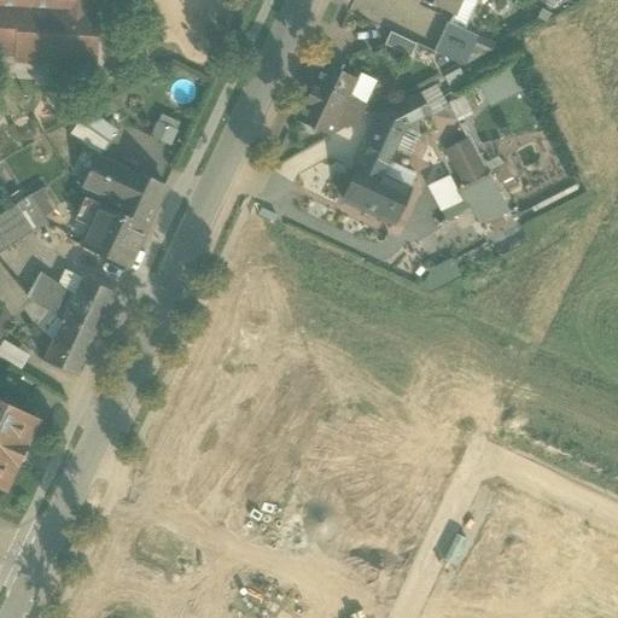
[(0,0),(0,56),(15,57),(15,62),(94,65),(98,15),(89,13),(89,0),(0,0)]
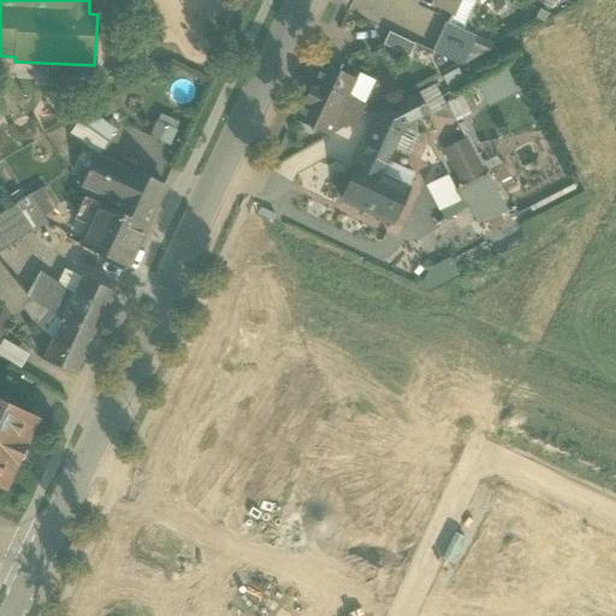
[(230,1),(238,1),(237,0),(200,0),(199,16),(227,19),(230,1)]
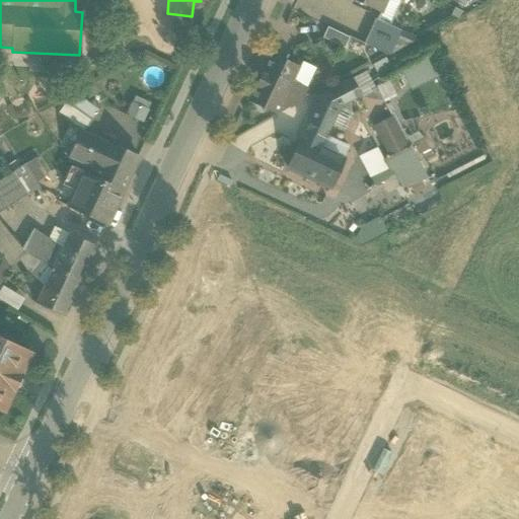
[(352,0),(380,13),(385,0),(352,0)]
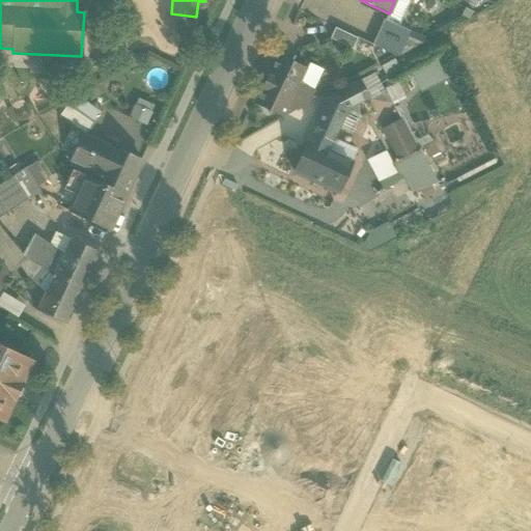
[(410,32),(384,20),(371,46),(397,58),(410,32)]
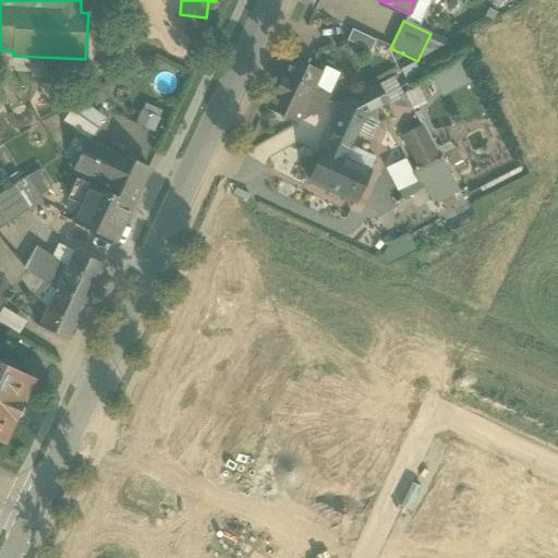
[(375,41),(352,29),(347,41),(370,52),(375,41)]
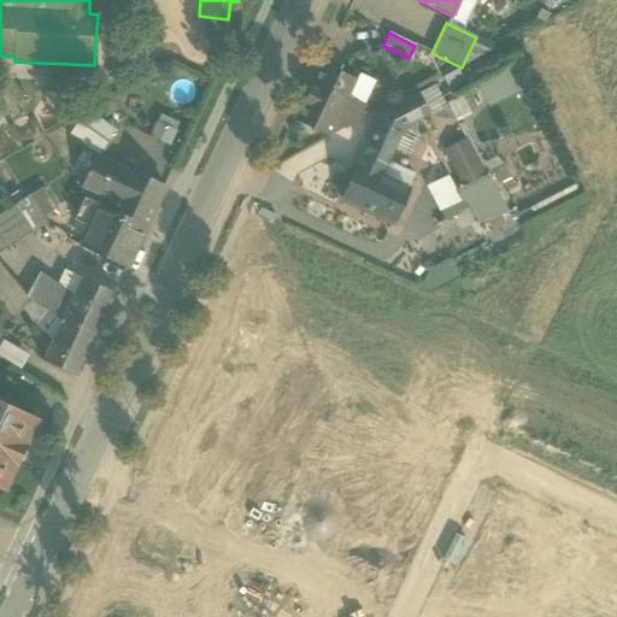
[(432,53),(415,46),(409,58),(425,66),(432,53)]
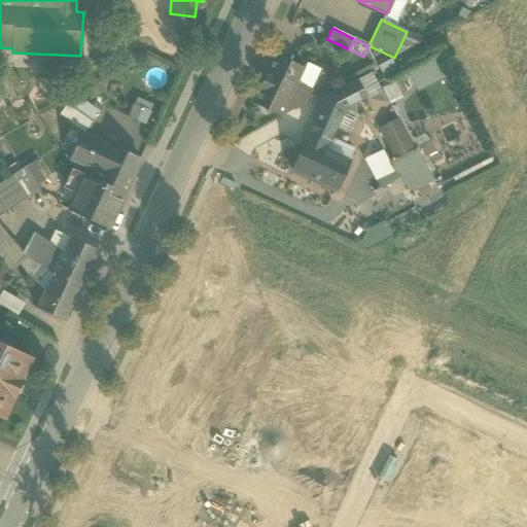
[(304,69),(275,56),(252,104),(281,117),(286,106),(293,110),(306,104),(312,91),(321,70),(307,63),(304,69)]
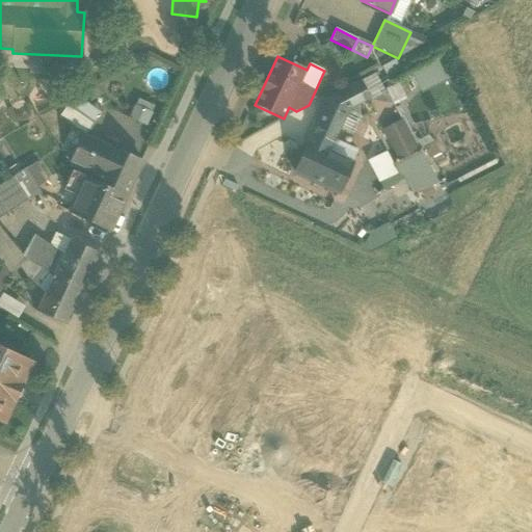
[(437,58),(410,70),(419,89),(446,78),(437,58)]
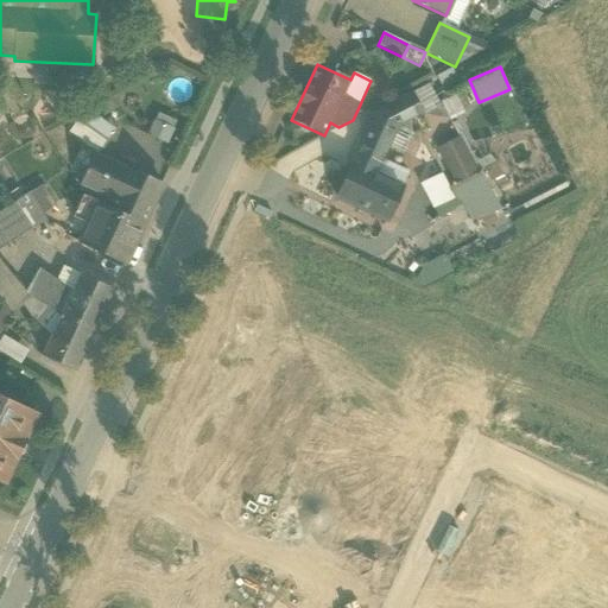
[(409,95),(373,114),(372,118),(396,128),(419,115),(409,95)]
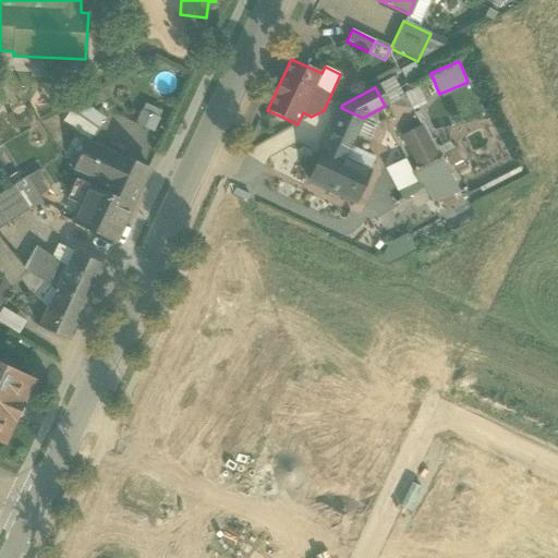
[(417,87),(403,92),(407,107),(422,104),(417,87)]
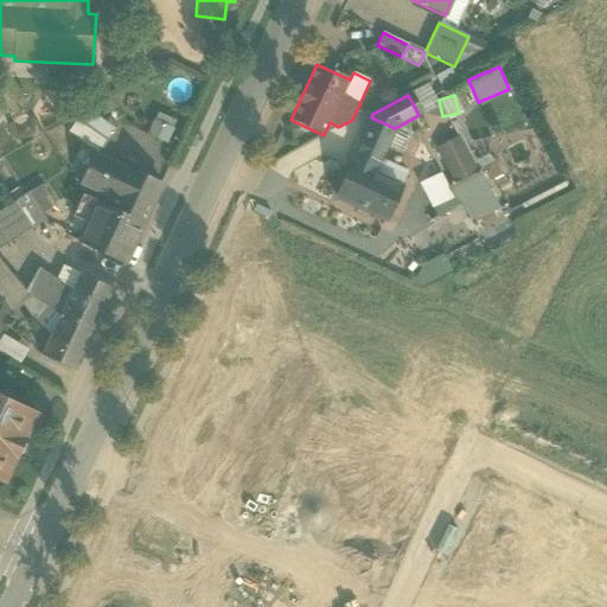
[(145,134),(165,142),(174,120),(154,112),(145,134)]
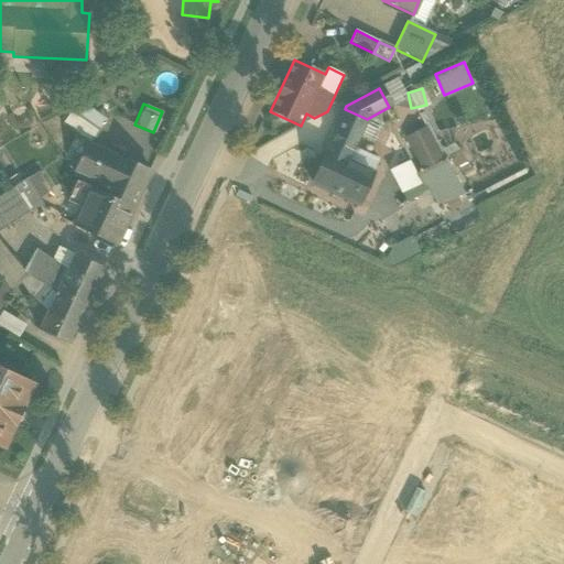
[(367,119),(345,109),(325,153),(348,164),(368,119),(367,119)]
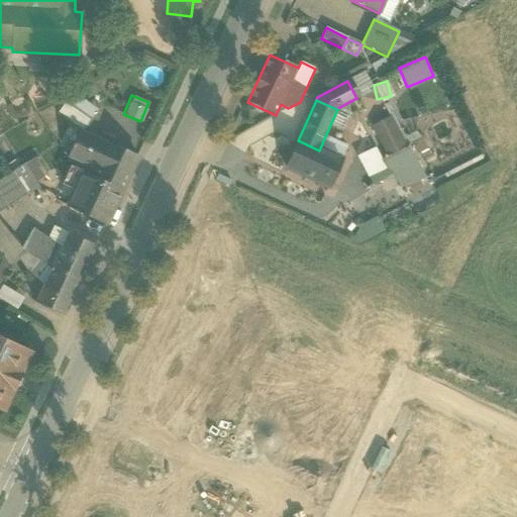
[(92,120),(66,102),(58,115),(84,133),(92,120)]
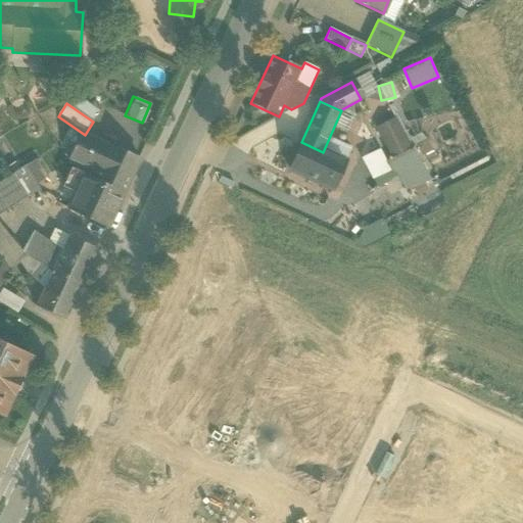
[(409,151),(393,122),(377,131),(392,159),(409,151)]
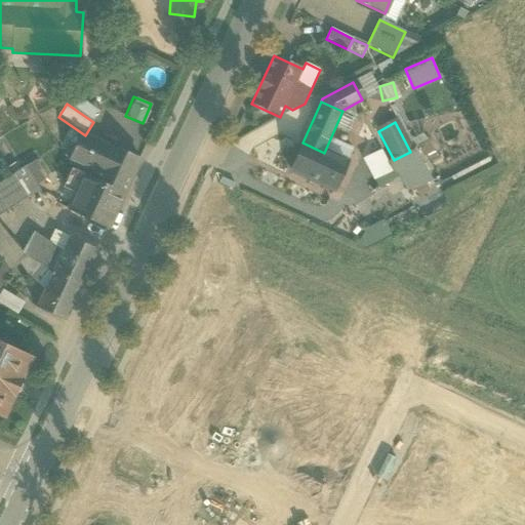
[(111,147),(81,134),(70,159),(71,160),(69,163),(74,170),(124,193),(139,160),(111,147)]
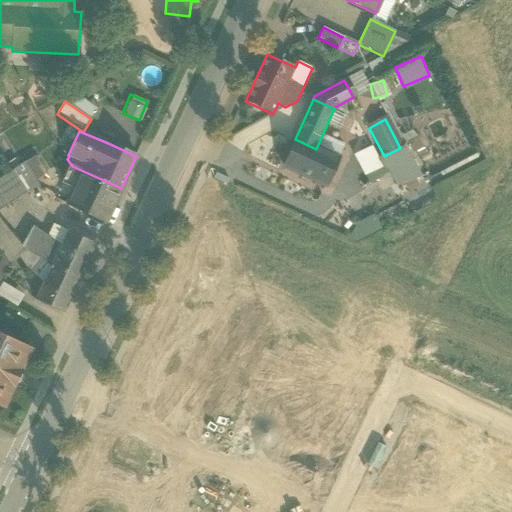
[(316,149),(295,139),(282,168),(327,189),(340,161),(316,149)]
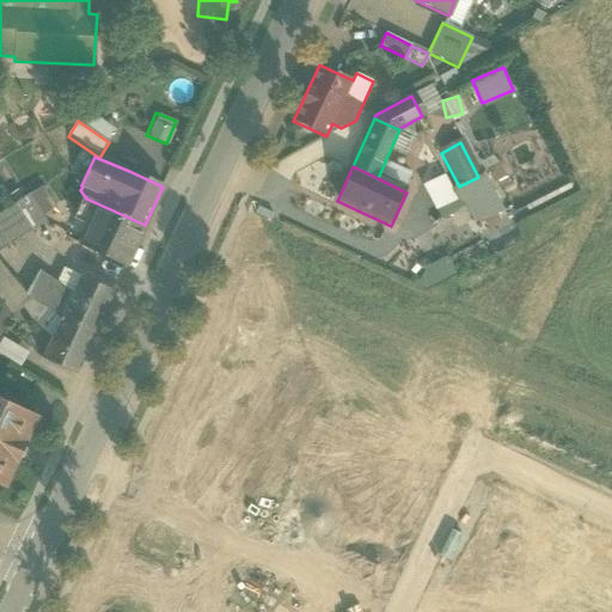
[(432,209),(454,200),(442,172),(420,182),(432,209)]
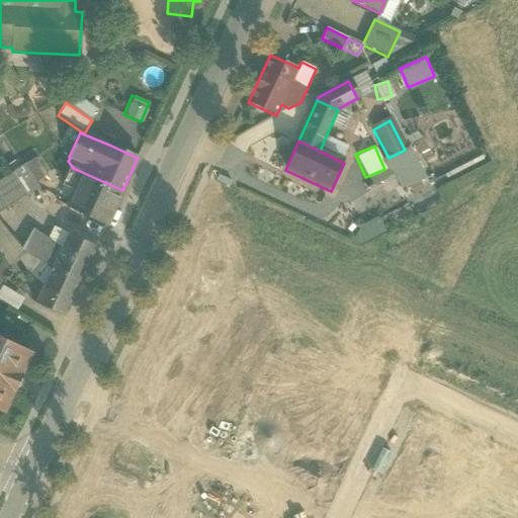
[(405,150),(389,158),(397,174),(415,165),(409,152),(407,153),(405,150)]
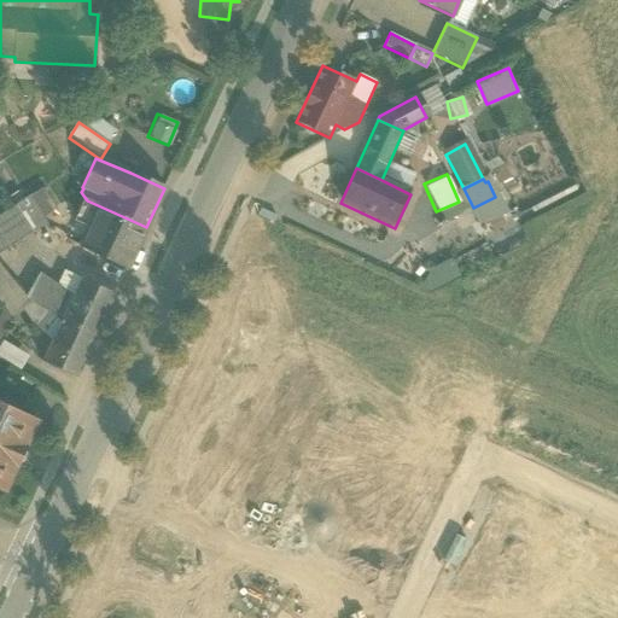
[(46,223),(29,197),(15,205),(33,232),(46,223)]
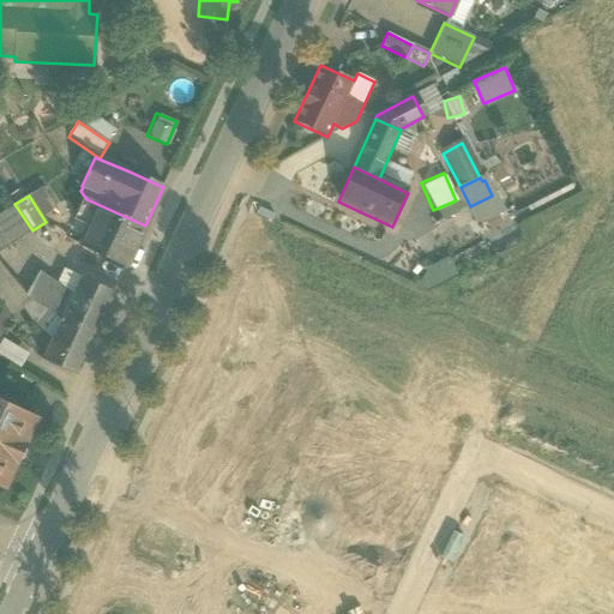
[(86,199),(84,198),(73,220),(89,227),(80,246),(126,268),(145,226),(86,199)]
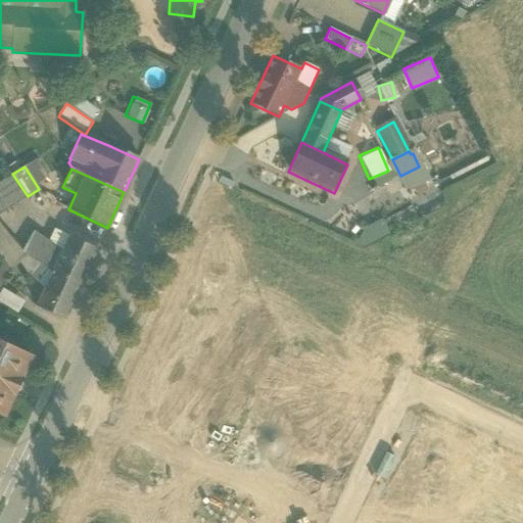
[(12,174),(0,182),(0,214),(28,196),(12,174)]
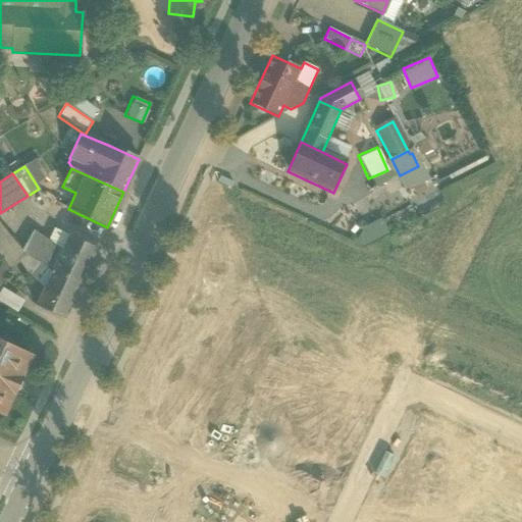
[(22,251),(0,223),(0,256),(7,268),(19,262),(30,256),(22,251)]
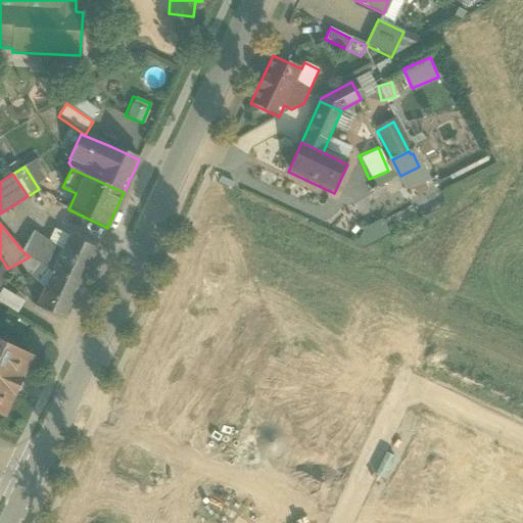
[(62,251),(34,232),(27,244),(56,264),(62,251)]
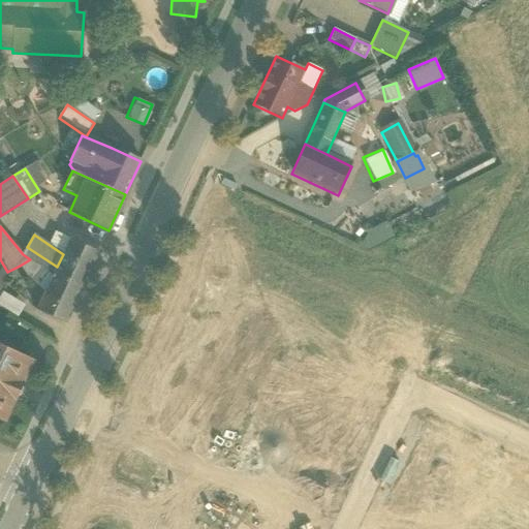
[(57,267),(54,274),(82,287),(98,252),(70,239),(63,254),(57,267)]
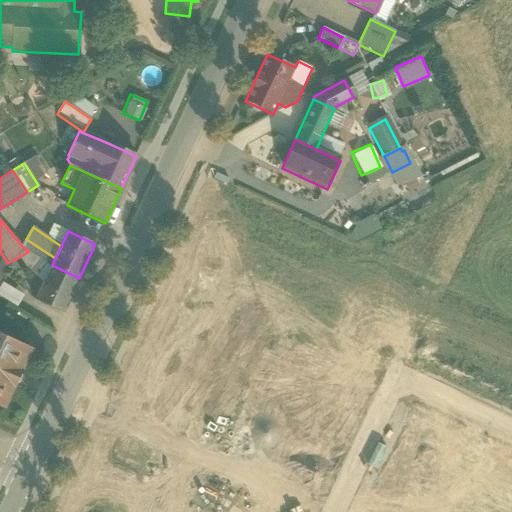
[(55,258),(26,239),(22,246),(29,251),(52,265),(55,258)]
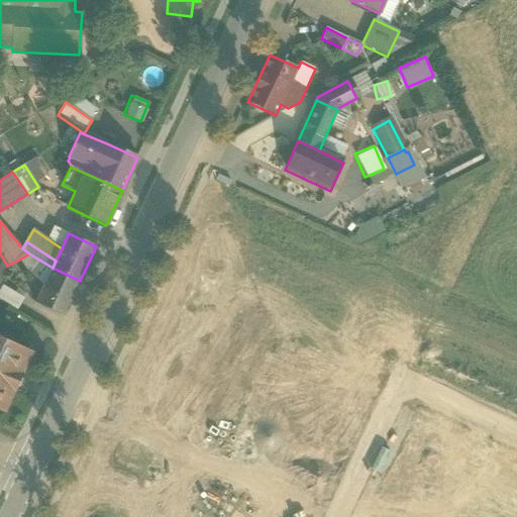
[(53,268),(29,253),(19,260),(31,275),(33,273),(43,286),(53,268)]
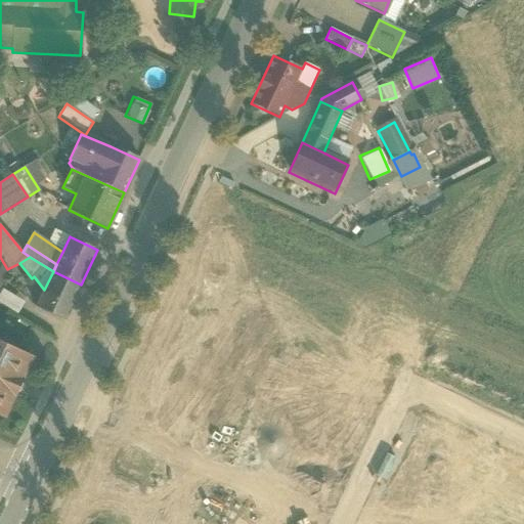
[(81,285),(53,271),(44,290),(36,307),(64,321),(82,286),(81,285)]
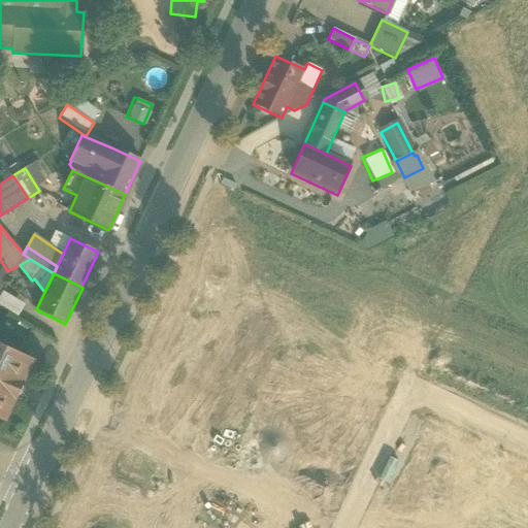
[(0,418),(1,419),(12,394),(14,395),(20,385),(18,384),(29,359),(4,348),(5,347),(0,344),(0,418)]
